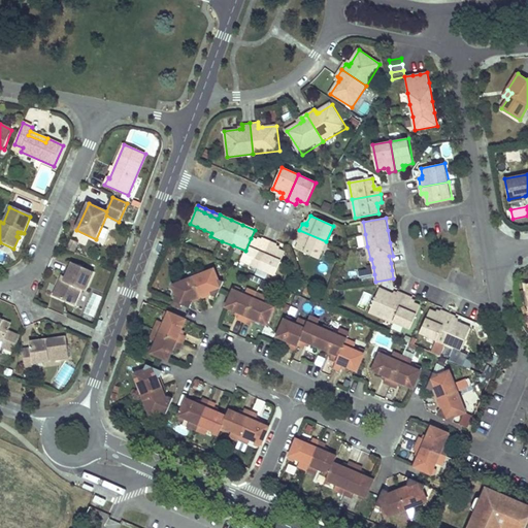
[(326,241),(299,230),(296,237),(298,238),(300,239),(299,241),(296,249),(319,259),(326,241)]
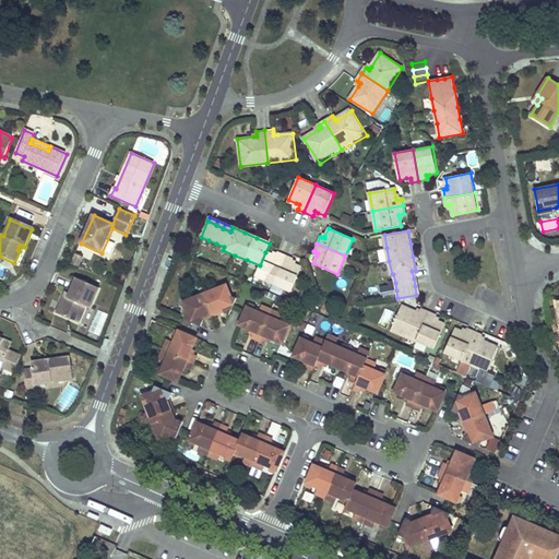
[(273,284),(285,256),(278,252),(277,253),(276,257),(273,256),(265,252),(260,265),(256,276),(273,284)]
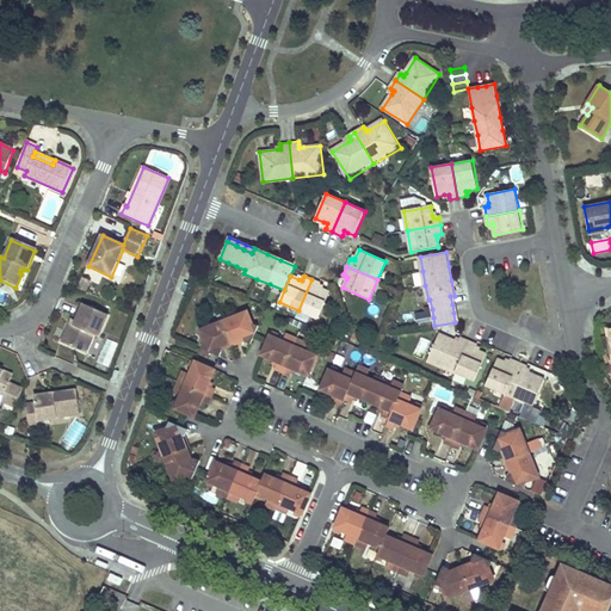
[(84,278),(79,289),(84,291),(90,281),(84,278)]
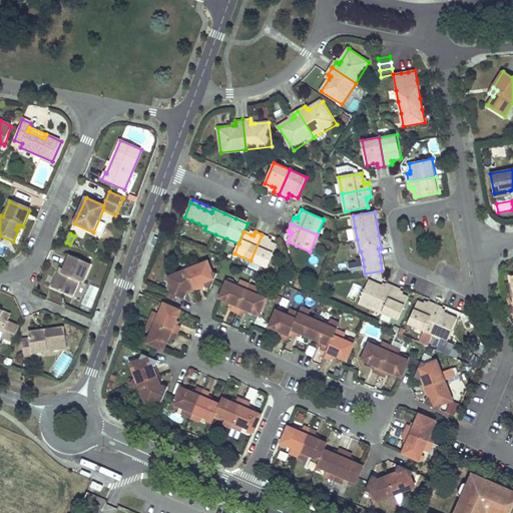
[(262,234),(250,261),(268,268),(277,245),(270,242),(268,241),(269,238),(269,237),(262,234)]
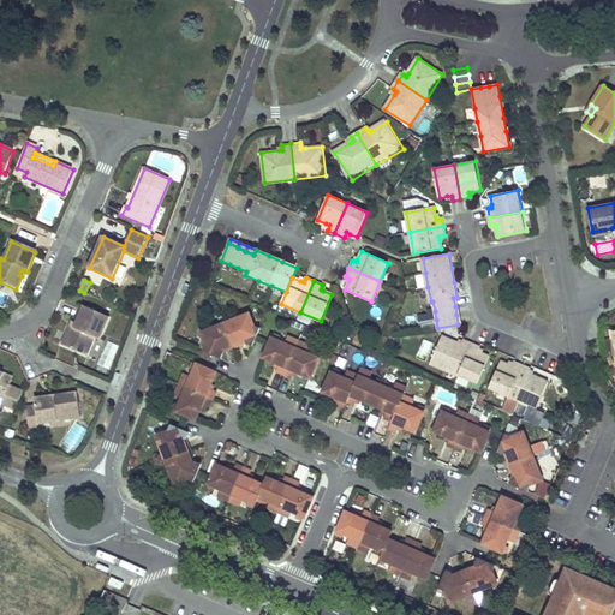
[(109,317),(84,306),(76,322),(75,327),(70,324),(61,344),(88,356),(96,336),(101,339),(109,317)]
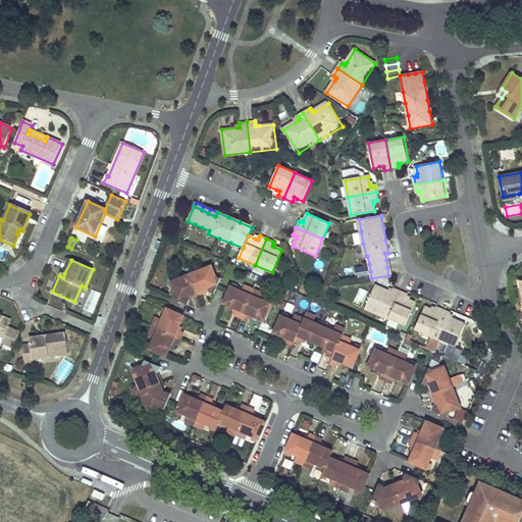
[(209,291),(209,292),(214,294),(221,278),(215,275),(211,266),(192,274),(199,295),(206,292),(205,290),(208,289),(209,291)]
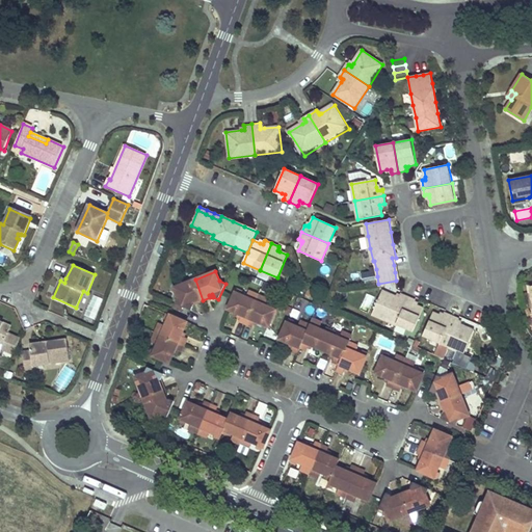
[(195,300),(195,302),(203,300),(195,280),(175,288),(179,296),(176,303),(191,310),(193,304),(193,303),(192,301),(195,300)]
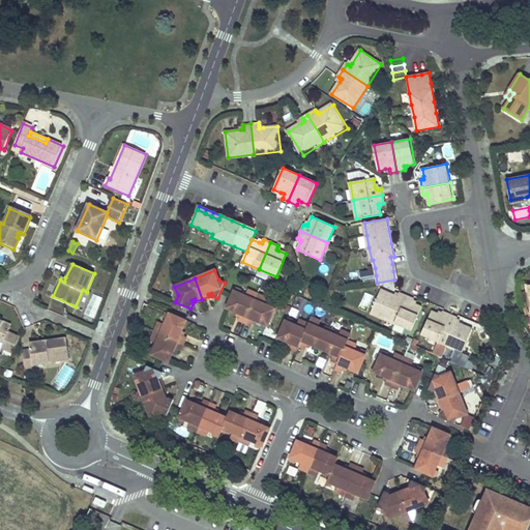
[(236,289),(233,296),(228,307),(237,311),(237,312),(241,313),(239,317),(239,318),(238,320),(245,322),(258,294),(248,290),(245,296),(240,294),(241,291),(236,289)]
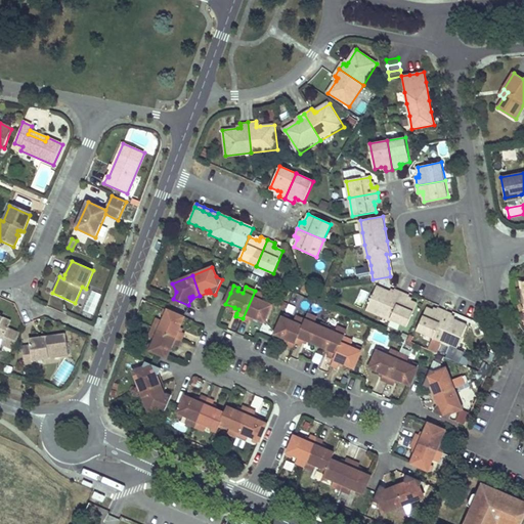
[(390,320),(402,293),(395,290),(394,291),(393,294),(391,293),(376,287),(365,310),(390,320)]
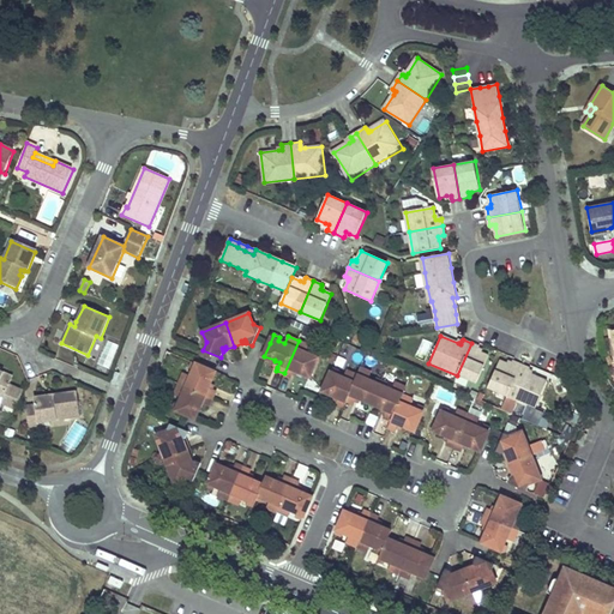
[(96,366),(108,371),(119,345),(108,341),(96,366)]
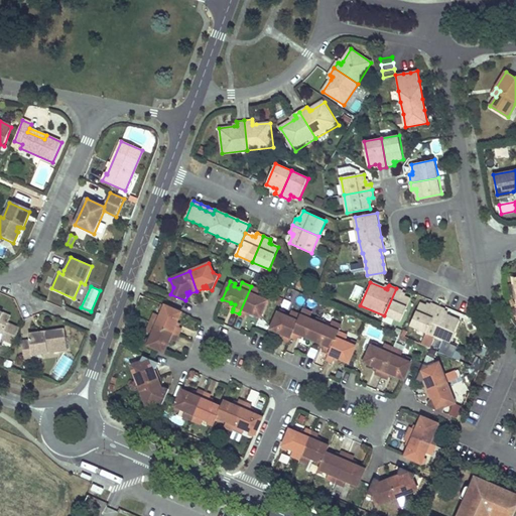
[(251,286),(239,313),(245,316),(246,315),(246,313),(248,310),(251,311),(252,312),(261,316),(269,297),(263,295),(262,298),(257,296),(260,290),(251,286)]
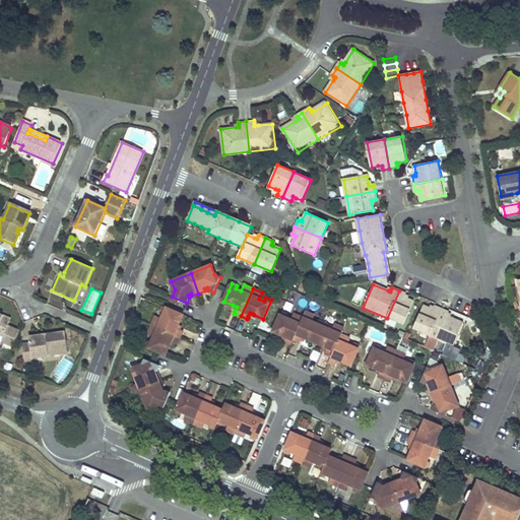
[(360,288),(354,302),(361,304),(366,291),(360,288)]
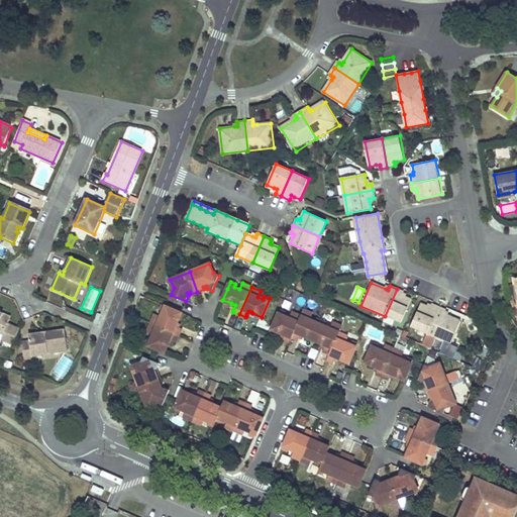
[(397,289),(385,316),(400,323),(410,299),(405,297),(403,296),(404,293),(405,292),(397,289)]
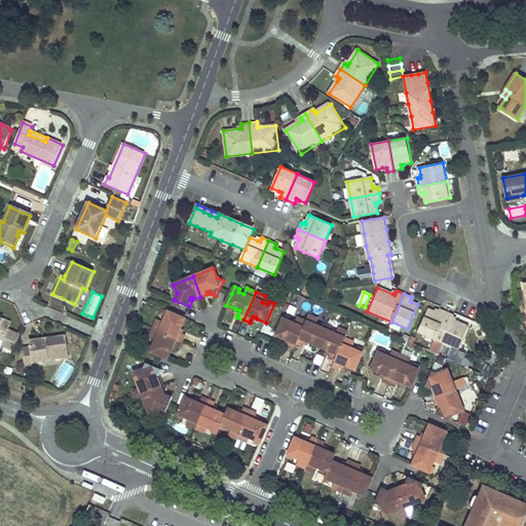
[(435,340),(447,312),(440,309),(439,310),(438,313),(436,312),(428,309),(418,333),(435,340)]
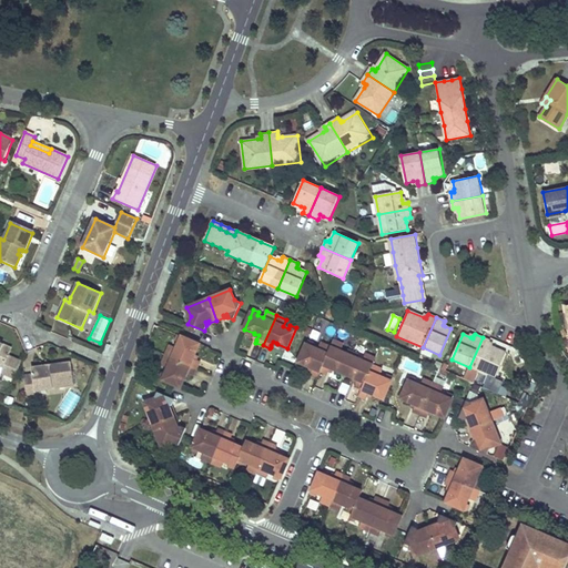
[(195,354),(199,344),(179,335),(176,341),(180,342),(178,347),(170,345),(165,355),(196,368),(200,361),(198,361),(196,359),(193,358),(194,354),(195,354)]
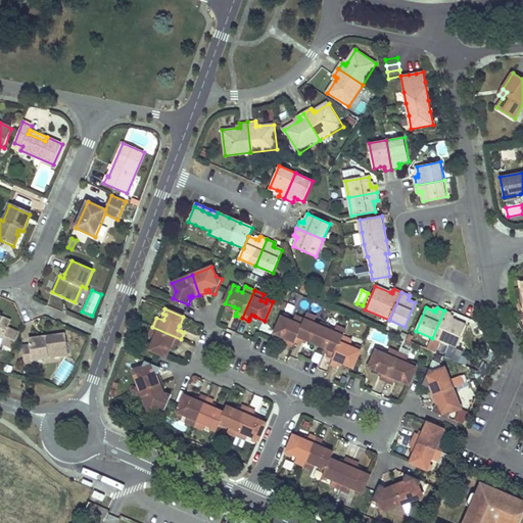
[(444,311),(432,338),(427,349),(436,353),(441,342),(457,349),(467,325),(453,319),(449,318),(452,316),(452,314),(444,311)]
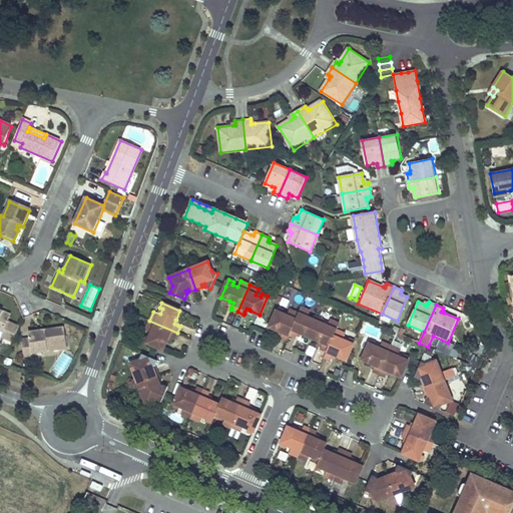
[(299,313),(289,335),(296,337),(297,336),(297,335),(299,331),(301,332),(303,333),(311,337),(319,318),(314,316),(313,319),(308,317),(310,311),(302,307),(299,313)]
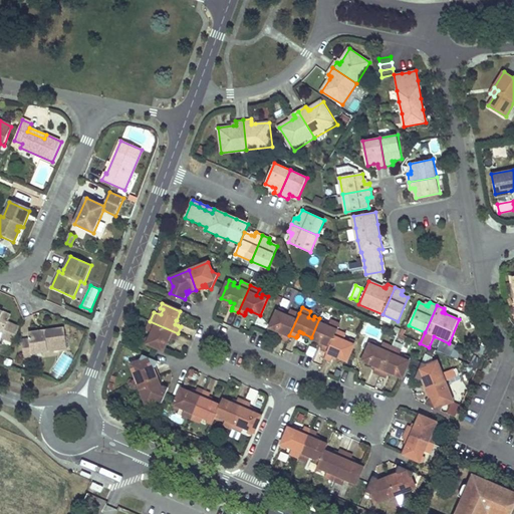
[(279,308),(271,327),(279,330),(283,332),(282,335),(281,337),(280,338),(287,341),(289,335),(299,313),(290,309),(287,316),(282,314),(284,311),(279,308)]
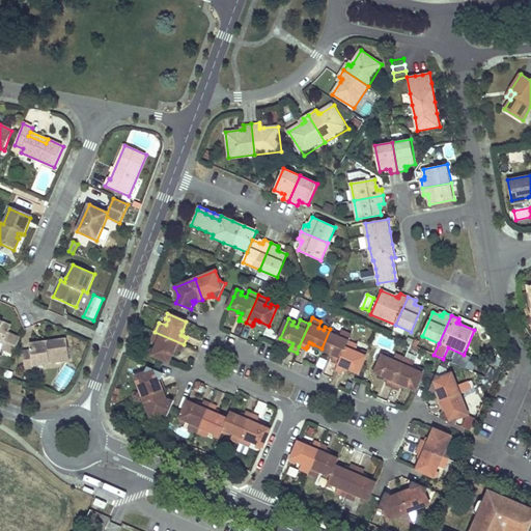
[(6,334),(9,327),(0,322),(0,347),(1,344),(3,351),(12,355),(19,340),(6,334)]
